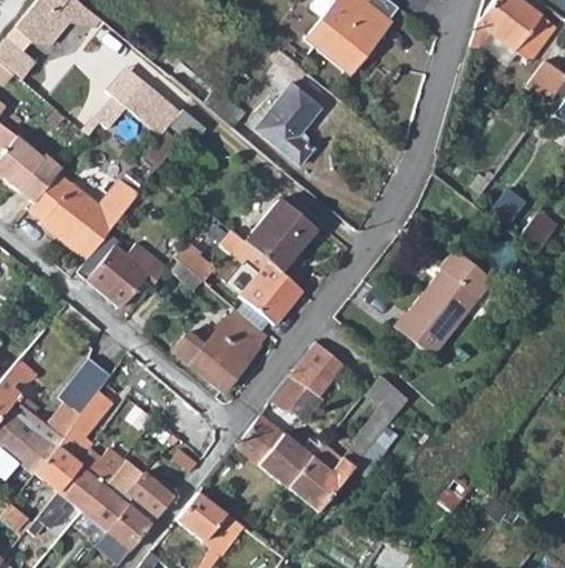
[(91,10),(78,0),(33,0),(15,23),(33,40),(50,42),(69,18),(83,20),(91,10)]
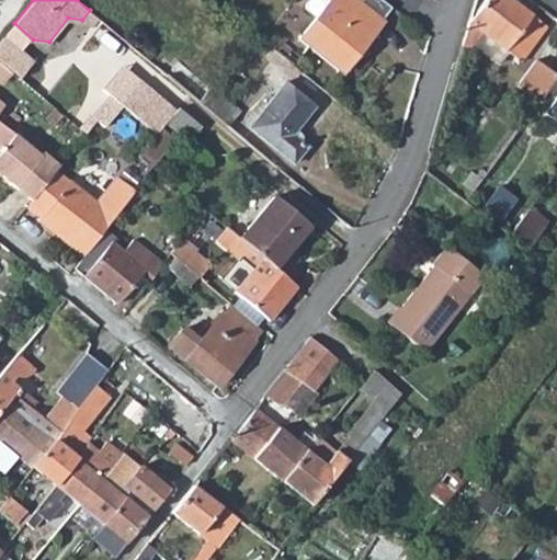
[(364,0),(363,1),(362,0),(311,0),(308,6),(309,10),(319,18),(303,40),(345,72),(387,20),(385,18),(395,8),(384,0),(364,0)]
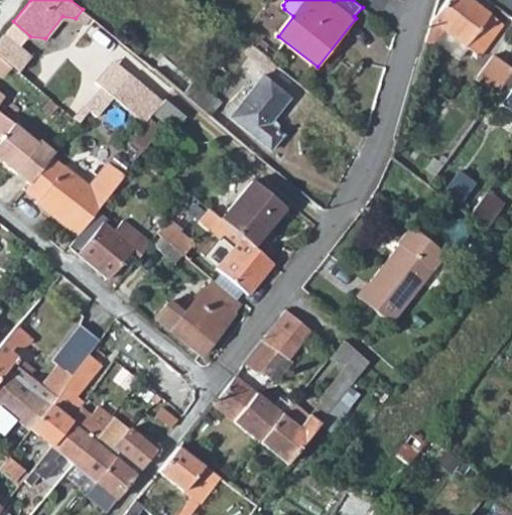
[(448,0),(433,20),(427,40),(433,45),(437,41),(460,58),(470,45),(482,55),(507,23),(476,0),(448,0)]
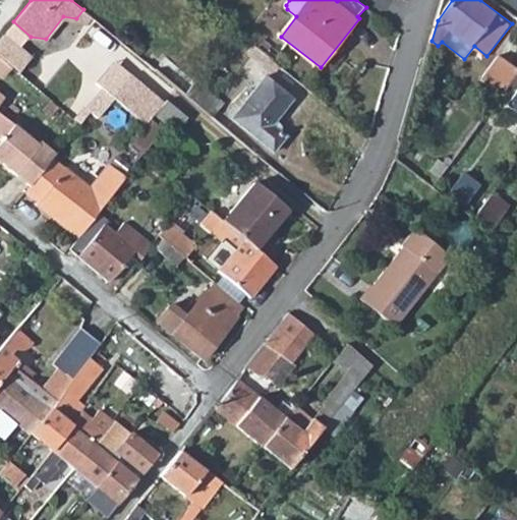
[(154,52),(146,61),(157,70),(164,60),(154,52)]
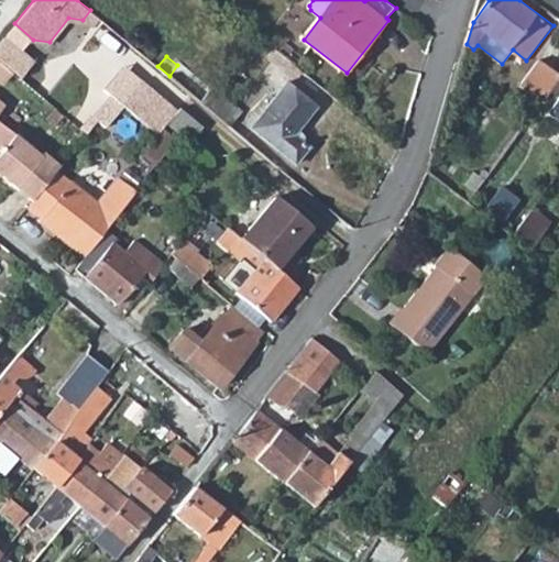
[(523,81),(546,100),(558,80),(558,68),(543,56),(523,81)]
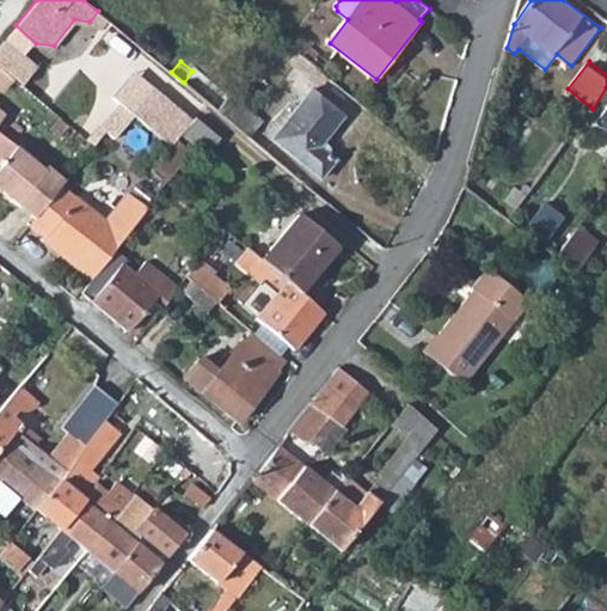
[(192,71),(184,83),(251,138),(264,121),(197,66),(192,71)]
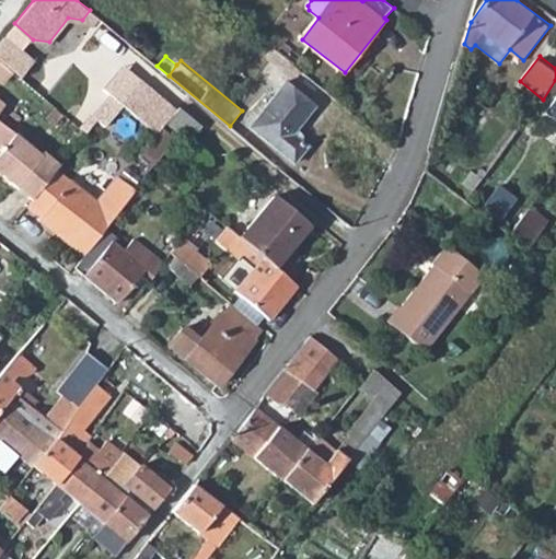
[(293,74),(253,126),(297,162),(309,146),(294,135),(323,97),(293,74)]
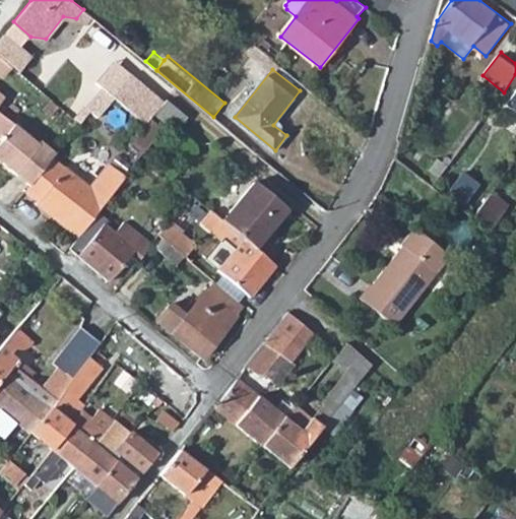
[(52,156),(57,151),(42,138),(38,143),(0,111),(0,102),(5,95),(0,90),(0,159),(29,184),(52,156)]
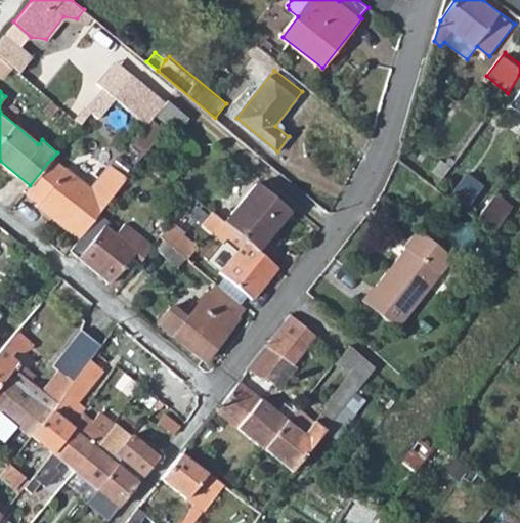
[(61,106),(52,99),(45,107),(54,116),(57,112),(61,106)]
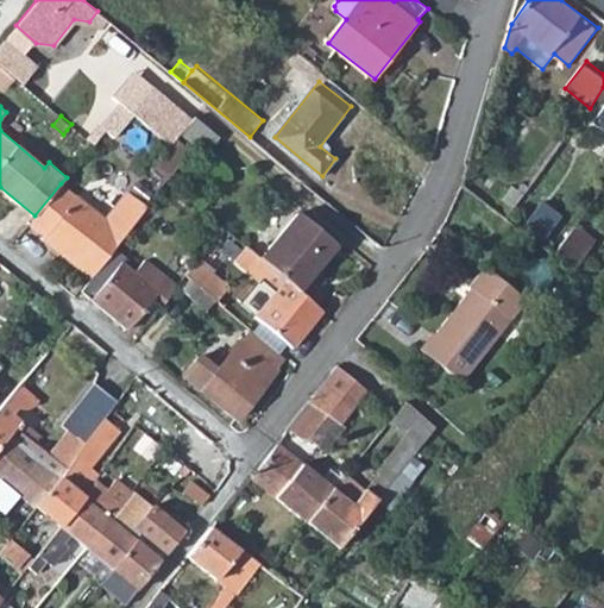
[(196,117),(182,133),(208,154),(221,138),(196,117)]
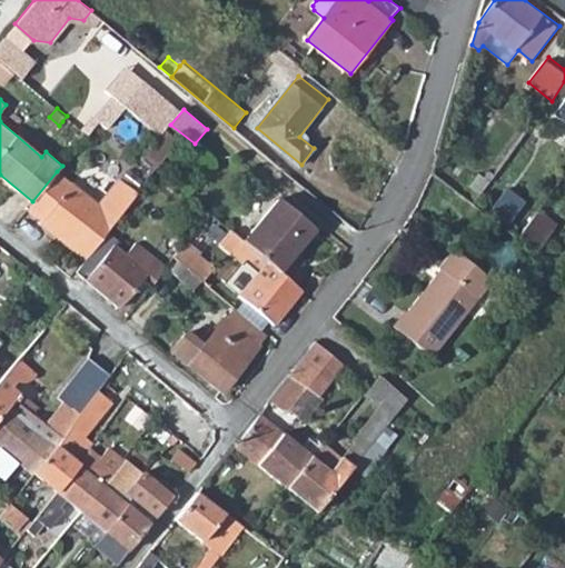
[(67,116),(62,121),(83,140),(89,133),(67,116)]
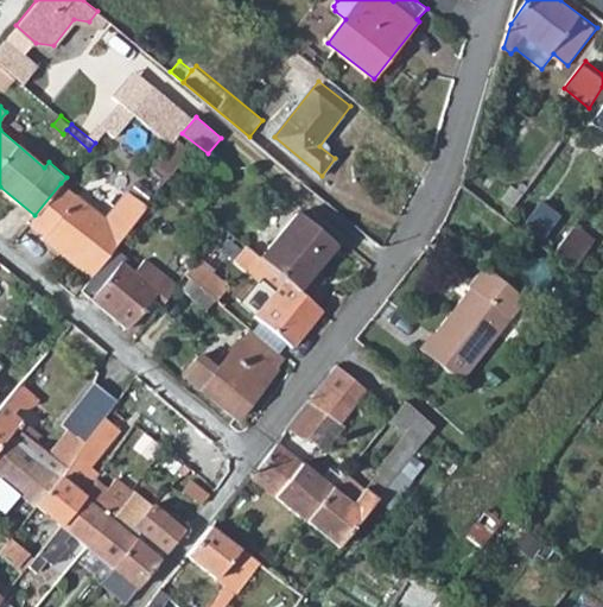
[(177,139),(152,168),(166,179),(190,151),(177,139)]
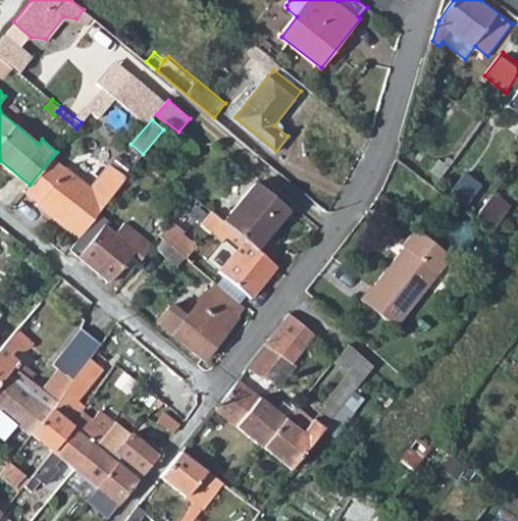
[(124,139),(106,160),(112,165),(127,176),(144,155),(143,154),(131,144),(124,139)]
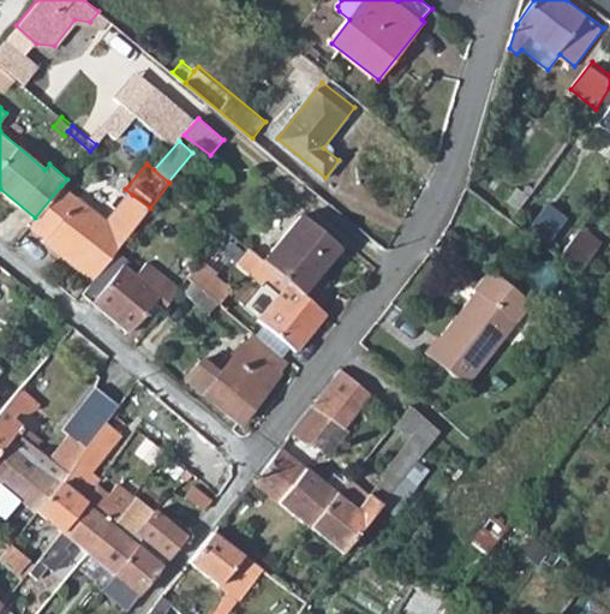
[(510,200),(522,208),(537,189),(531,184),(526,190),(520,186),(510,200)]
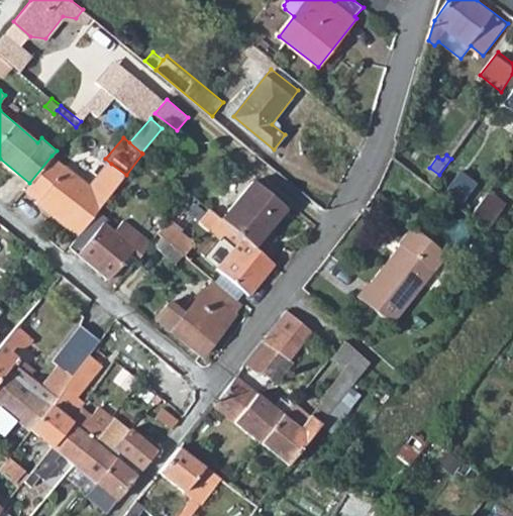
[(98,210),(126,175),(111,164),(93,186),(52,156),(29,183),(24,189),(37,199),(36,201),(79,235),(98,210)]
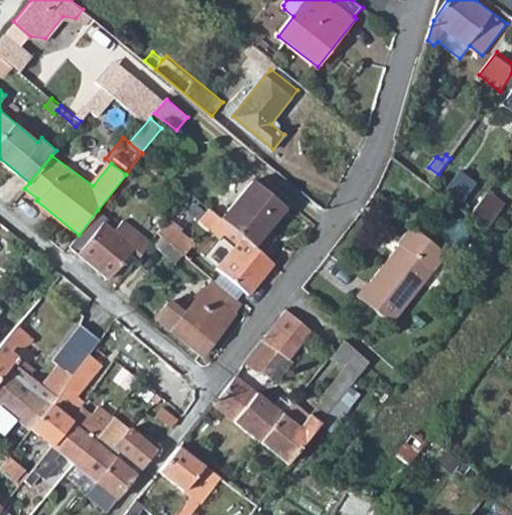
[(426,170),(421,177),(430,184),(433,180),(435,177),(426,170)]
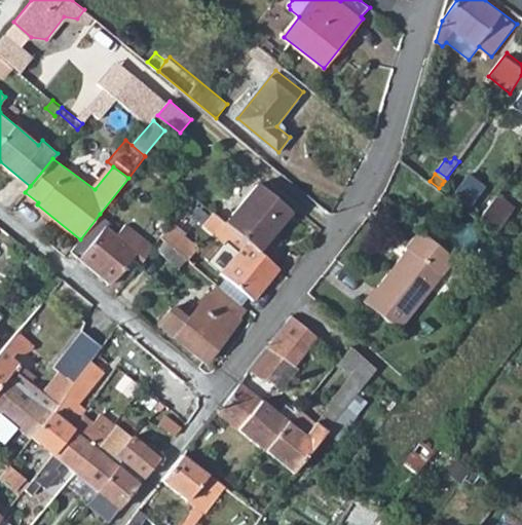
[(471,176),(461,188),(476,198),(484,186),(471,176)]
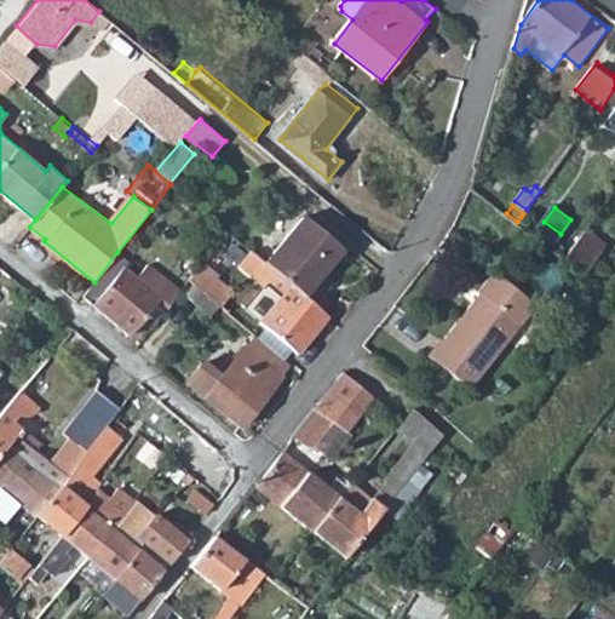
[(521,217),(517,222),(523,227),(527,222),(521,217)]
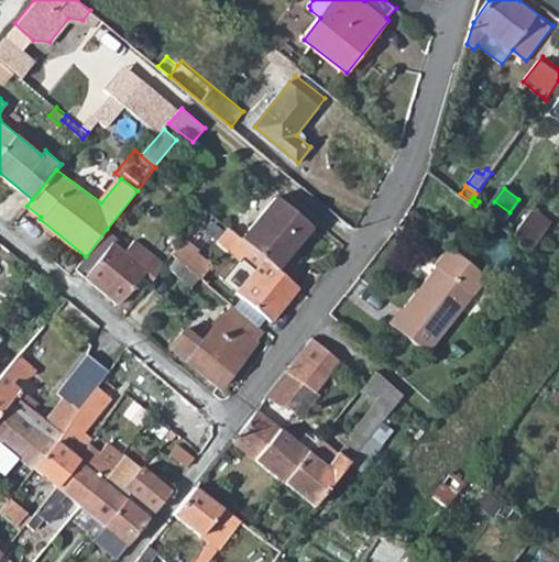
[(479,201),(475,206),(485,213),(492,206),(482,197),(479,201)]
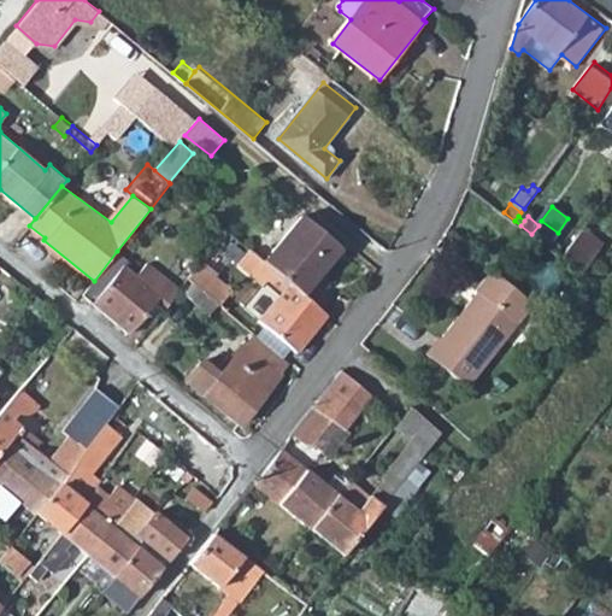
[(304,217),(265,262),(305,295),(323,273),(342,248),(304,217)]
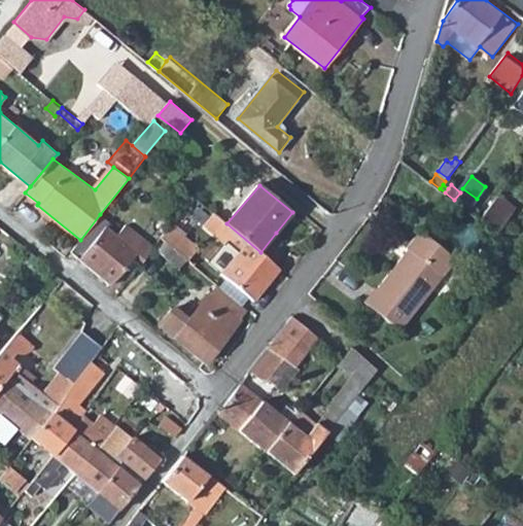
[(500,194),(481,219),(498,233),(518,207),(500,194)]
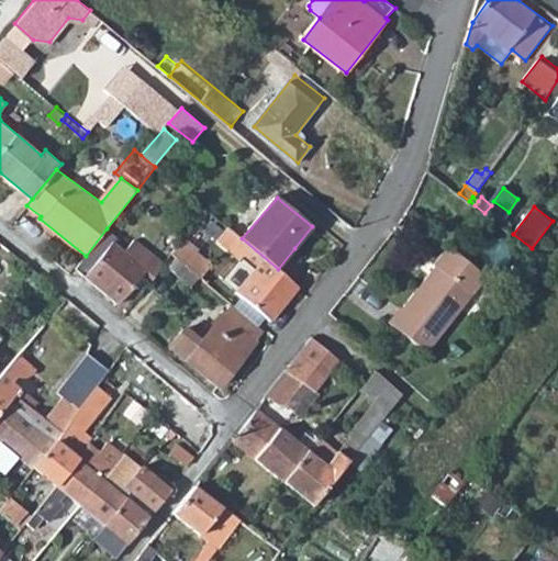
[(208,210),(197,224),(218,240),(229,227),(208,210)]
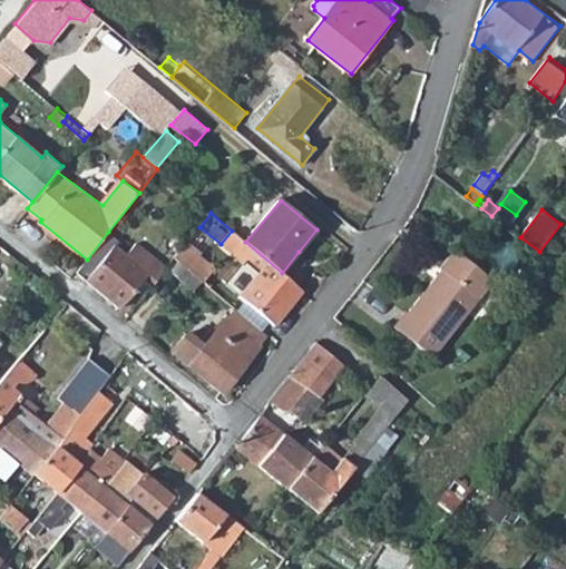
[(232,231),(221,244),(244,263),(238,270),(252,283),(241,295),(275,325),(304,291),(289,277),(282,273),(245,242),(232,231)]
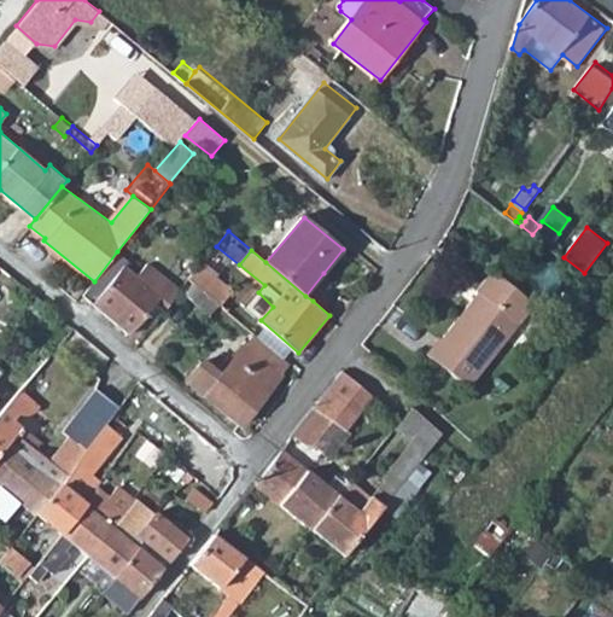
[(94,281),(83,296),(132,335),(149,312),(158,319),(181,290),(149,265),(138,277),(124,266),(128,261),(117,251),(94,281)]
